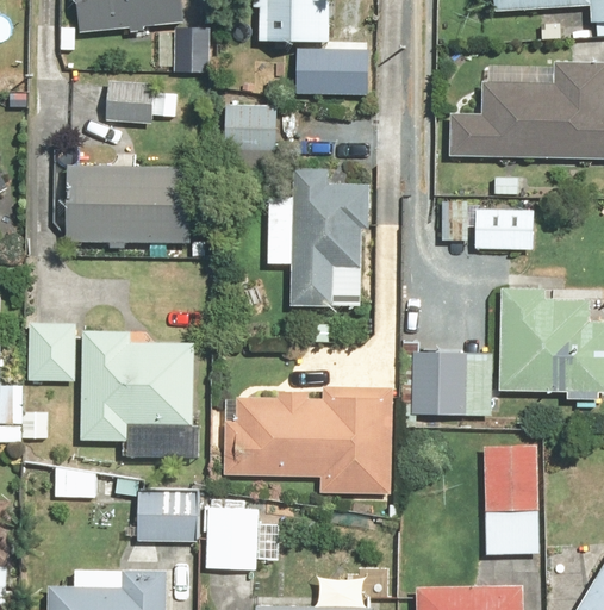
[(181,0),(79,0),(82,31),(185,23),(181,0)]
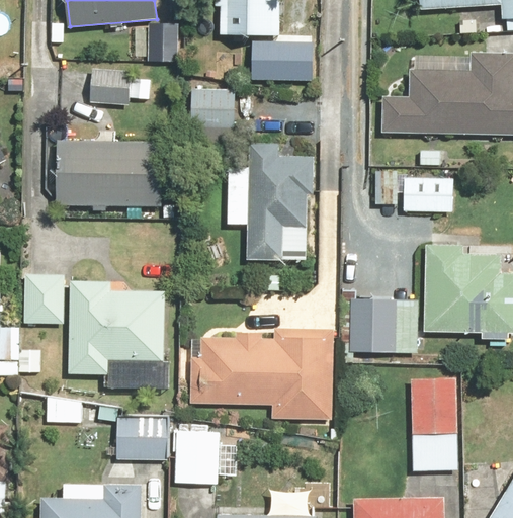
[(220,0),(220,26),(274,26),(274,0),(220,0)]
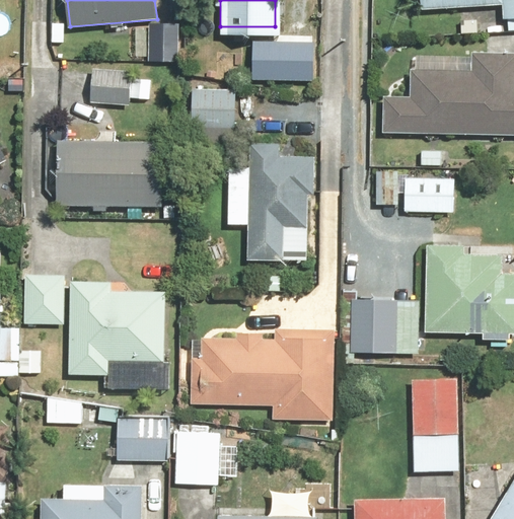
[(513,0),(419,0),(420,10),(502,8),(503,20),(505,20),(506,31),(513,30),(513,0)]
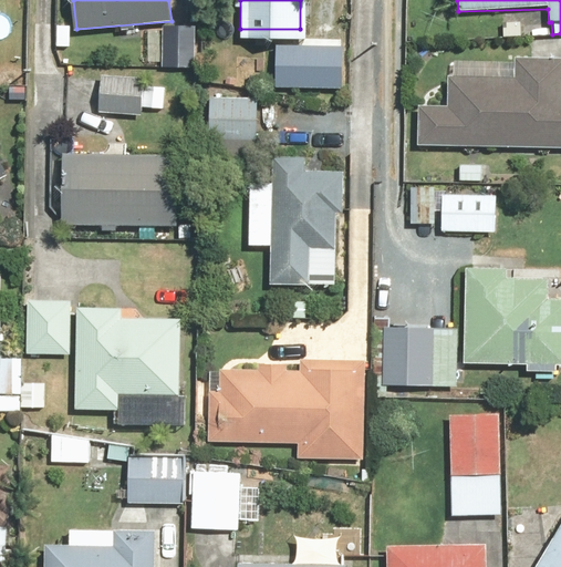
[(195,27),(162,26),(159,66),(194,69),(195,27)]
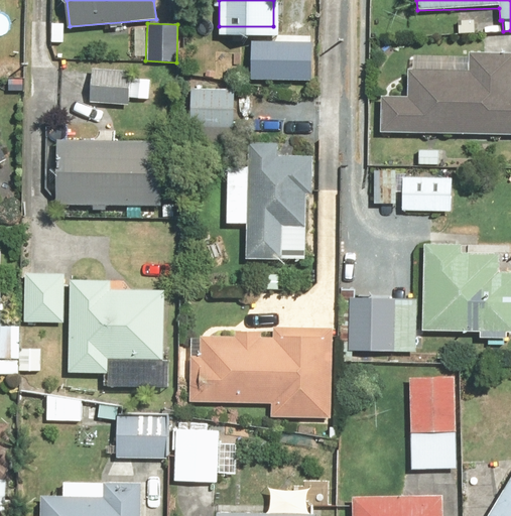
[(250,40),(251,76),(309,75),(308,38),(250,40)]
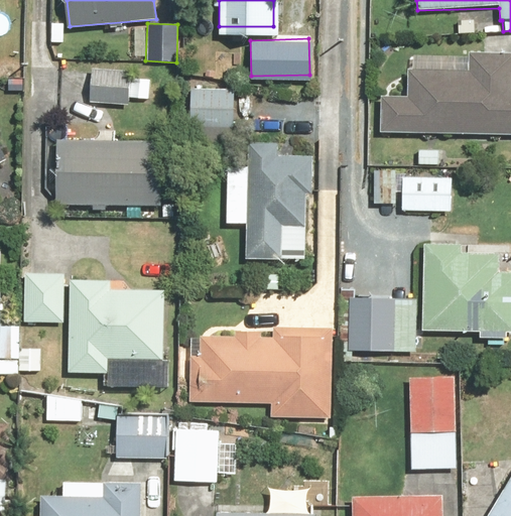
[(510,53),(469,52),(469,71),(407,69),(406,97),(379,96),(378,131),(510,135),(510,53)]
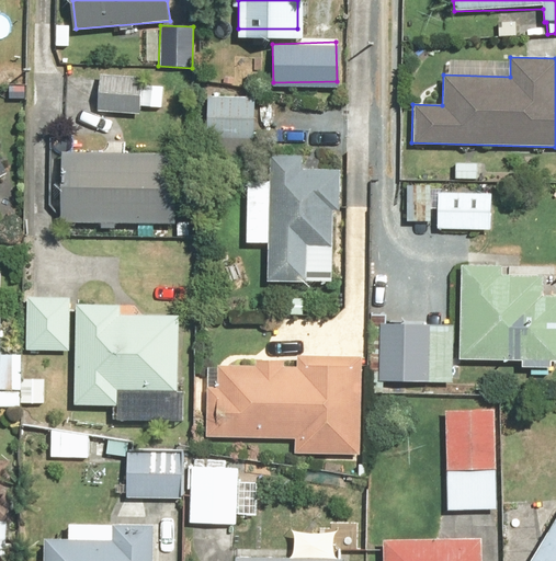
[(97,111),(139,113),(140,106),(157,106),(158,73),(98,71),(97,111)]
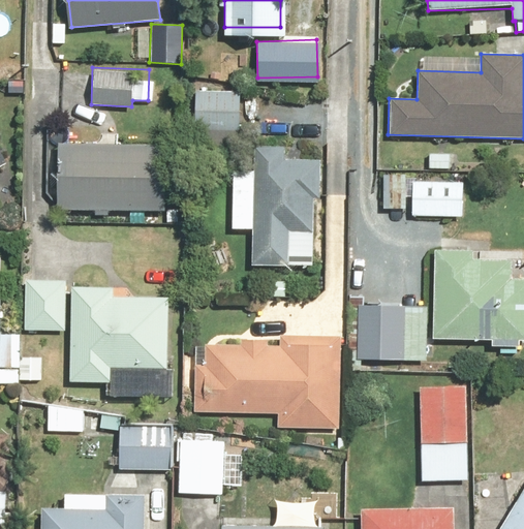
[(243,93),(195,91),(192,145),(240,148),(243,93)]
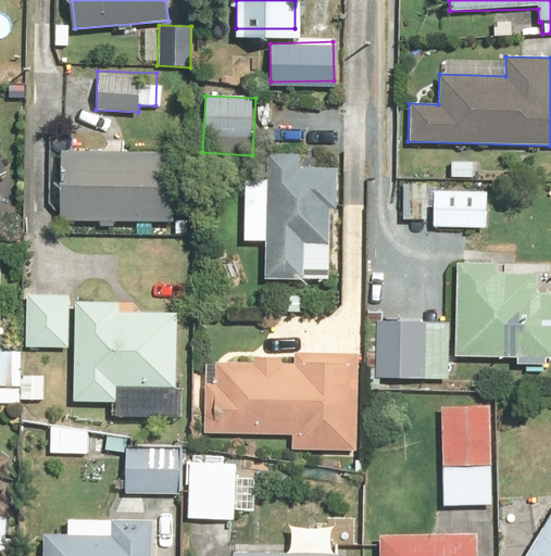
[(175,155),(62,151),(59,219),(172,225),(175,155)]
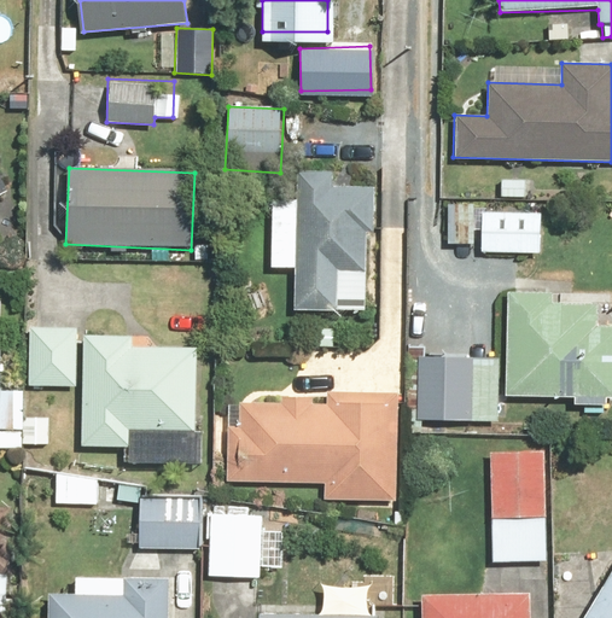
[(301,170),(299,186),(299,199),(273,198),(269,268),(296,269),(295,309),(363,312),(369,188),(337,187),(337,172),(301,170)]
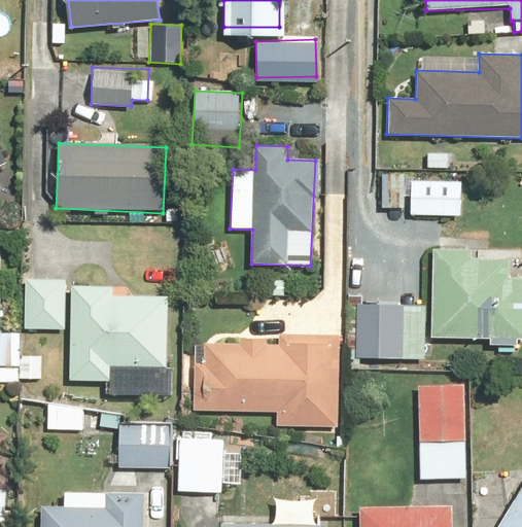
[(462,181),(412,179),(411,216),(461,218),(462,181)]
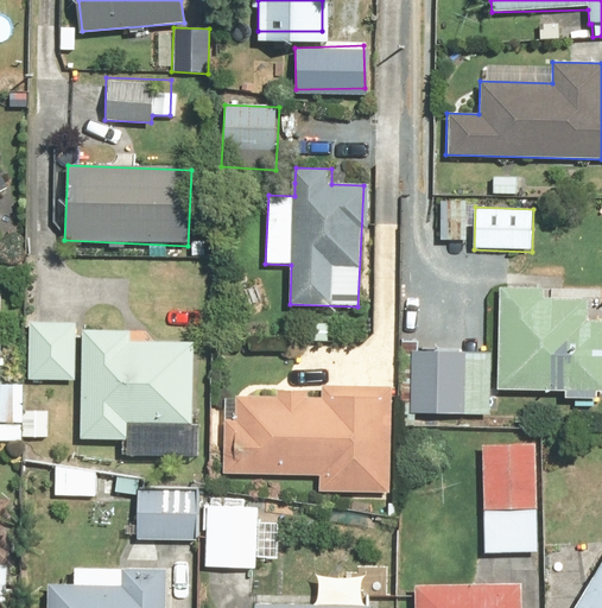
[(546,286),(501,285),(496,388),(564,392),(564,397),(580,397),(580,406),(601,406),(601,315),(589,315),(590,297),(545,296),(546,286)]
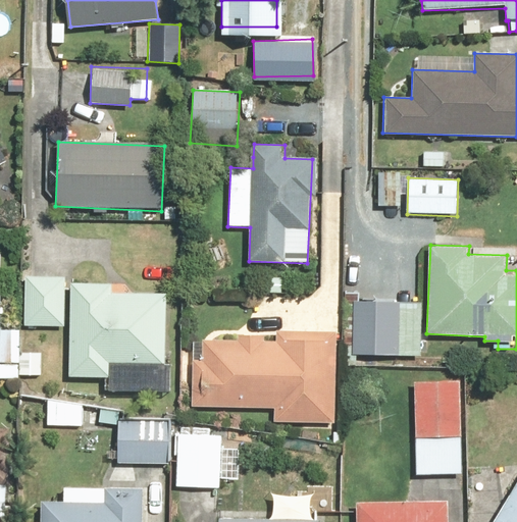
[(24,277),(23,326),(69,327),(67,376),(103,378),(102,392),(163,394),(167,394),(168,362),(164,362),(167,294),(122,292),(122,284),(69,282),(70,278),(24,277)]
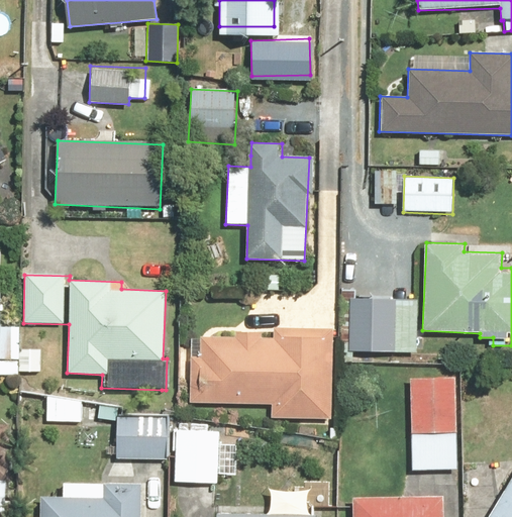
[(0,374),(14,375),(16,333),(18,280),(0,279),(0,374)]
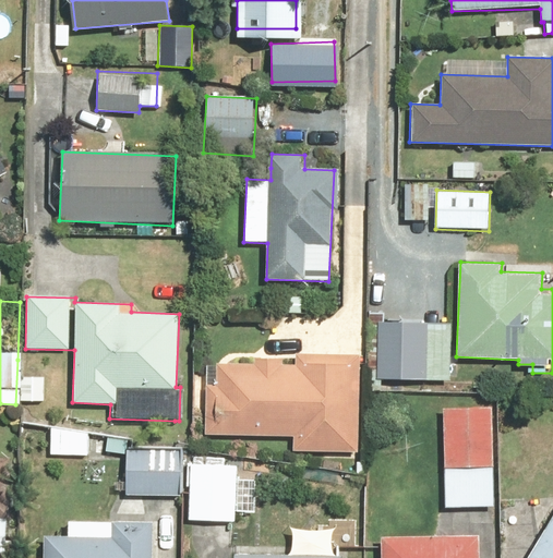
[(377,319),(375,378),(448,380),(451,322),(377,319)]
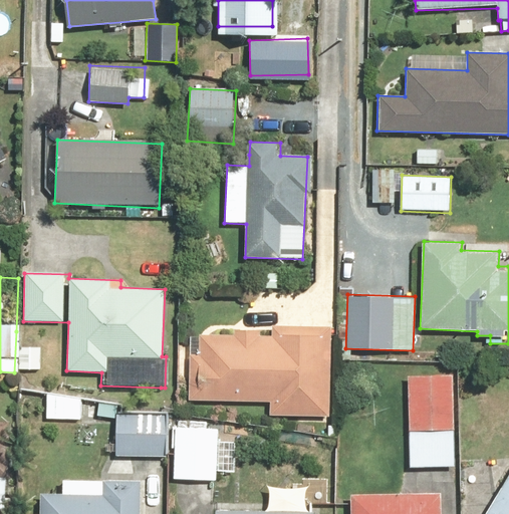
[(327,417),(330,326),(270,324),(270,334),(260,334),(260,331),(231,330),(231,334),(199,333),(199,357),(189,357),(187,401),(269,403),(268,415),(327,417)]
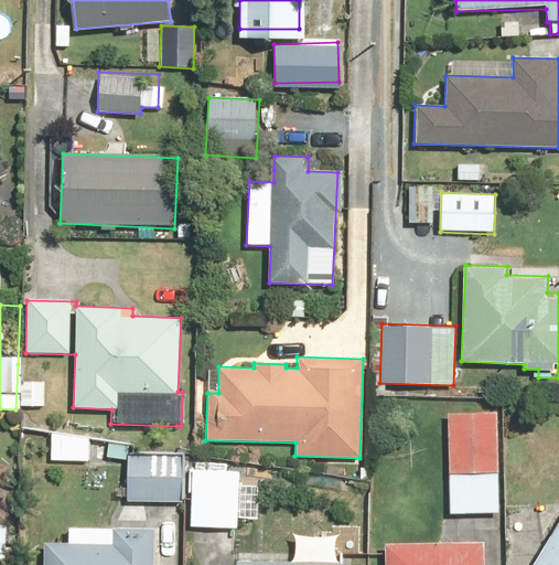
[(498,412),(448,413),(450,512),(501,511),(498,412)]
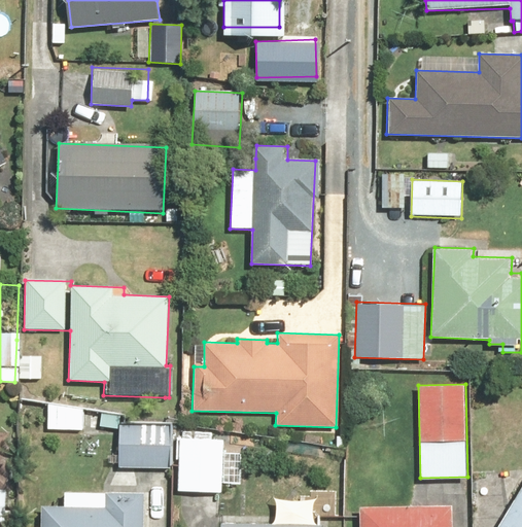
[(46,406),(45,429),(81,431),(82,407),(46,406)]
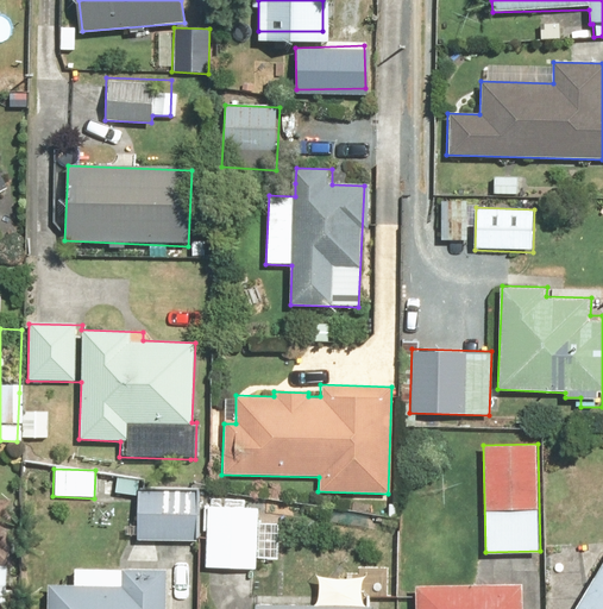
[(136,493),(134,540),(194,542),(195,495),(136,493)]
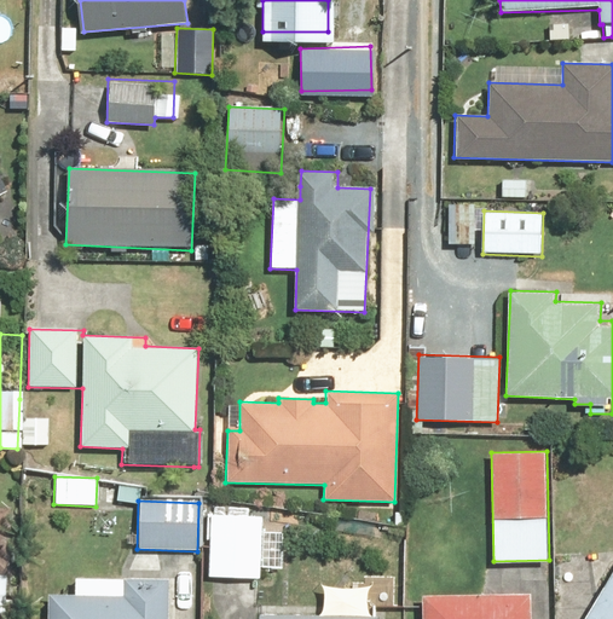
[(0,574),(10,574),(11,507),(0,505),(0,574)]
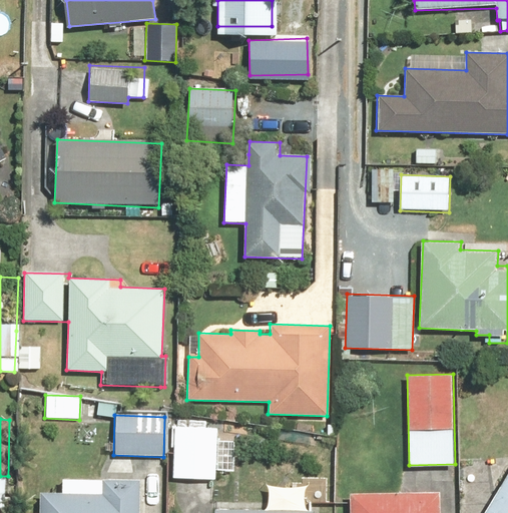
[(214,480),(216,429),(195,428),(196,422),(173,421),(170,478),(214,480)]
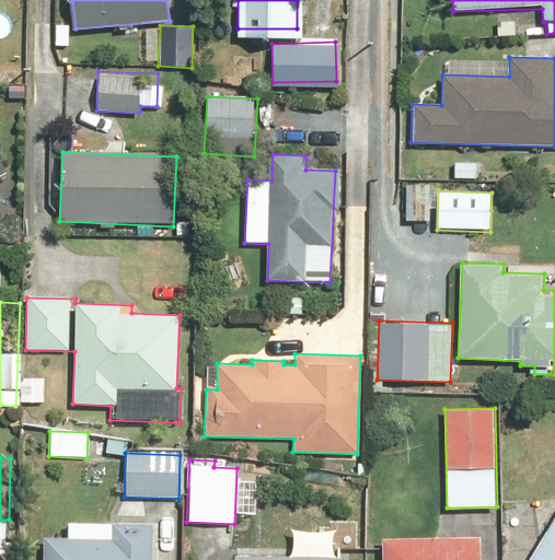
[(554,559),(554,514),(527,559),(554,559)]
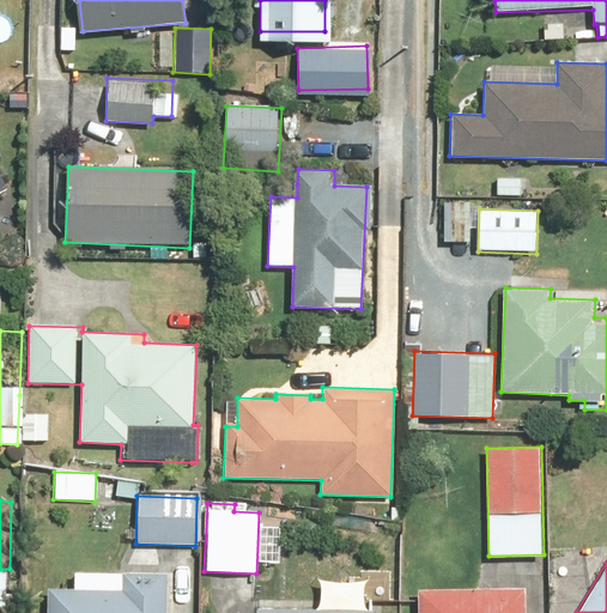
[(74,571),(74,587),(48,587),(47,612),(164,612),(167,590),(121,588),(121,572),(74,571)]
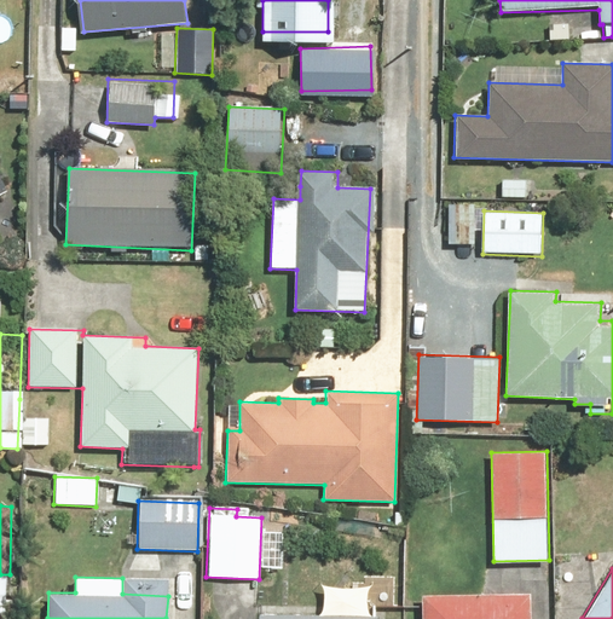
[(532,618),(533,597),(423,594),(422,618),(532,618)]
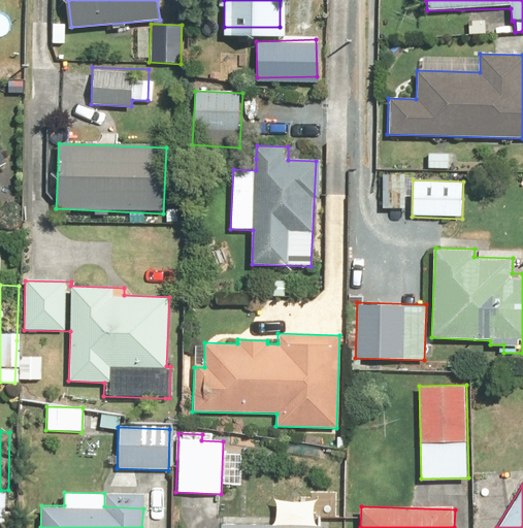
[(224,523),(223,527),(324,527),(325,527),(318,527),(319,509),(281,507),(281,526),(224,523)]
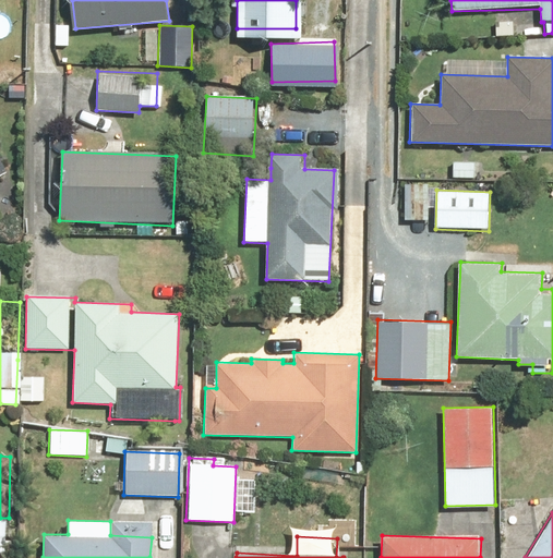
All buildings are outlined.
